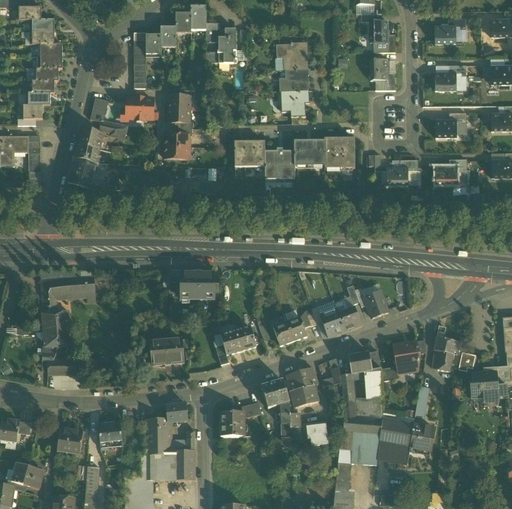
[(374,0),(374,3),(373,3),(373,9),(371,9),(371,13),(381,13),(380,0),(374,0)]
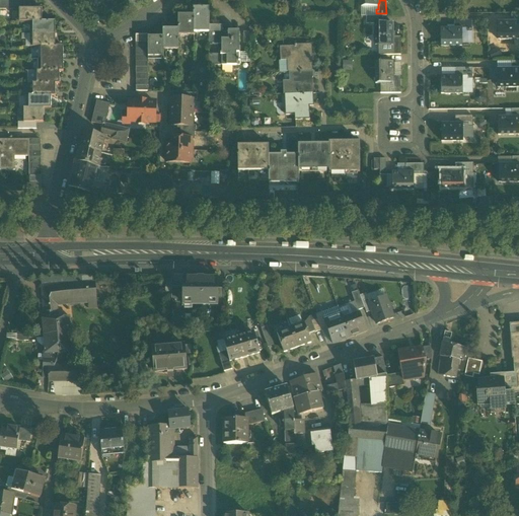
[(209,5),(194,5),(194,12),(193,29),(209,29),(209,22),(209,5)]
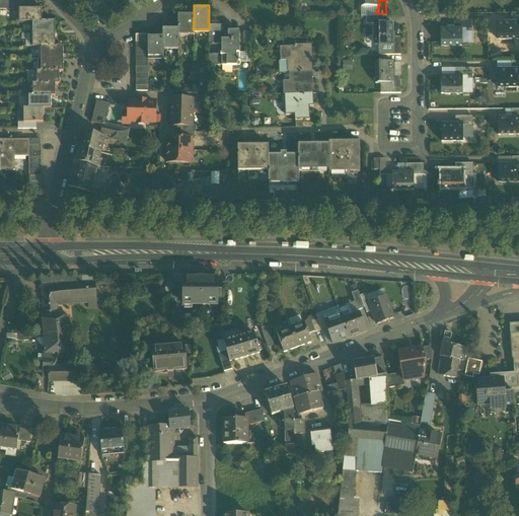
[(24,7),(19,7),(19,19),(32,19),(42,19),(42,7),(36,7),(24,7)]
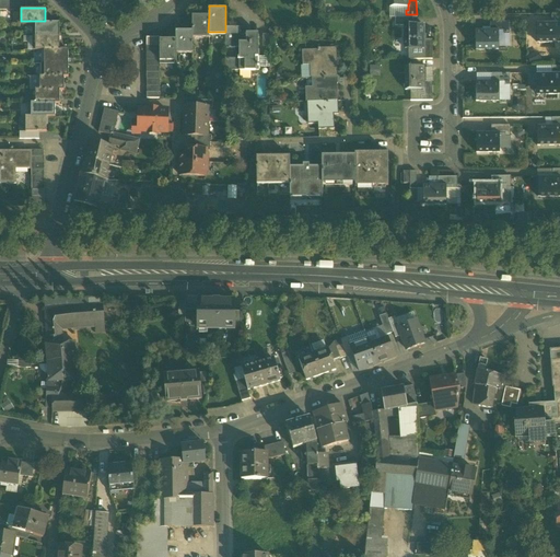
[(209,13),(193,13),(193,28),(193,35),(208,35),(208,32),(209,13)]
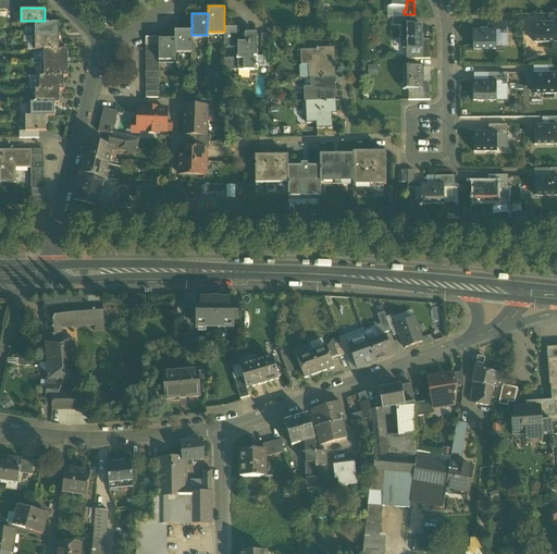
[(506,31),(506,19),(487,19),(487,26),(496,27),(502,27),(502,31),(506,31)]
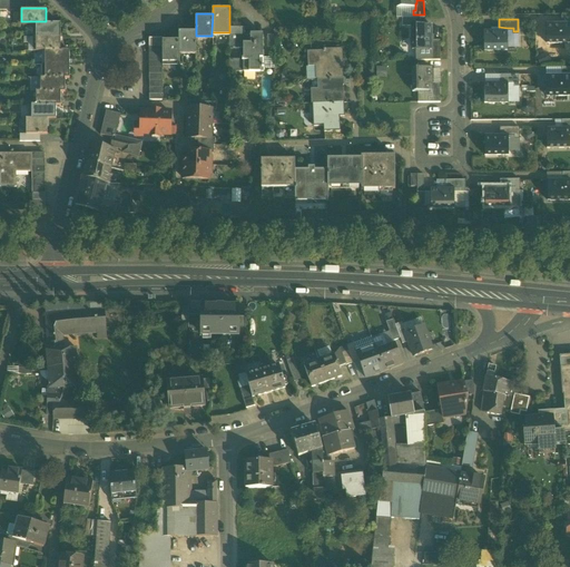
[(569,21),(569,20),(561,20),(546,20),(546,39),(569,39),(569,21)]
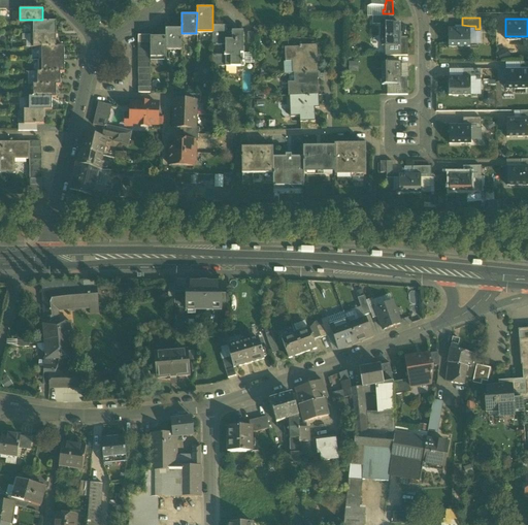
[(42,20),(33,20),(33,32),(57,32),(57,20),(42,20)]
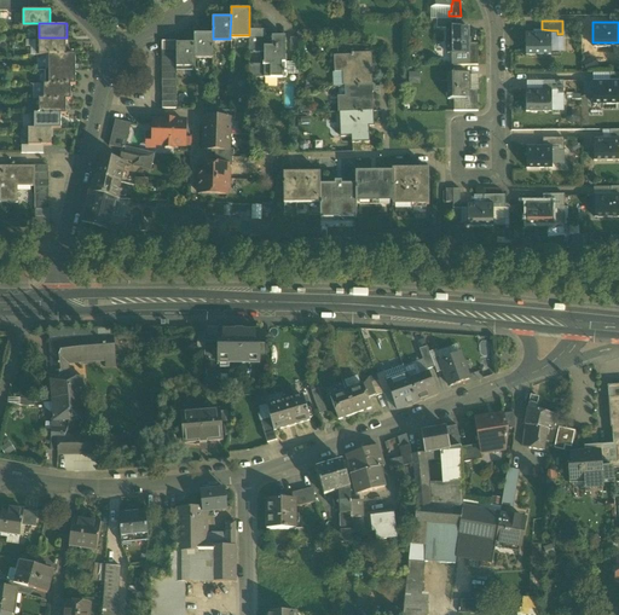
[(469,24),(447,24),(447,50),(468,50),(469,50),(469,40),(469,24)]
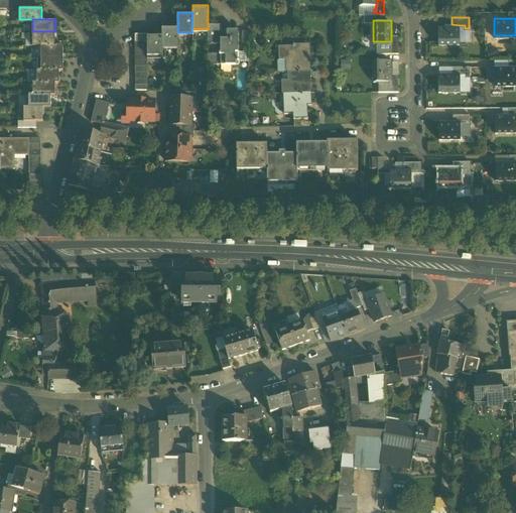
[(221,22),(208,22),(208,29),(208,41),(220,41),(220,51),(219,51),(219,52),(208,52),(208,62),(221,62),(221,68),(223,70),(229,70),(231,68),(231,62),(235,62),(235,59),(239,59),(239,58),(239,57),(238,57),(238,49),(237,32),(239,32),(239,28),(221,29),(221,22)]
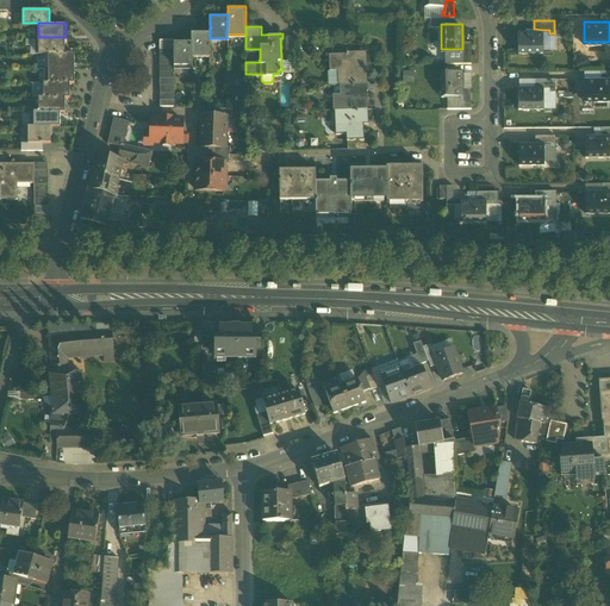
[(534,29),(517,29),(517,50),(542,50),(543,30),(534,29)]
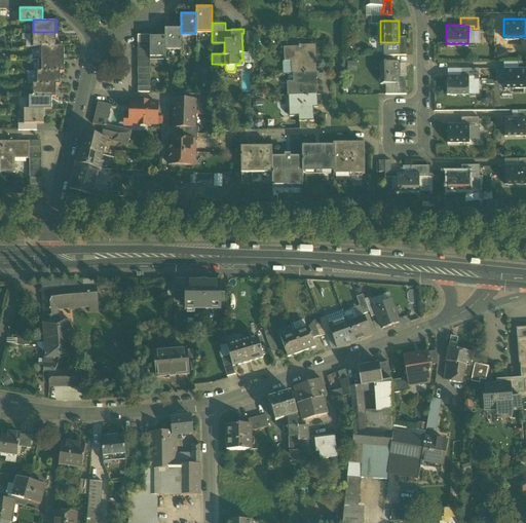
[(181,27),(165,26),(165,34),(165,47),(181,47),(181,33),(181,27)]
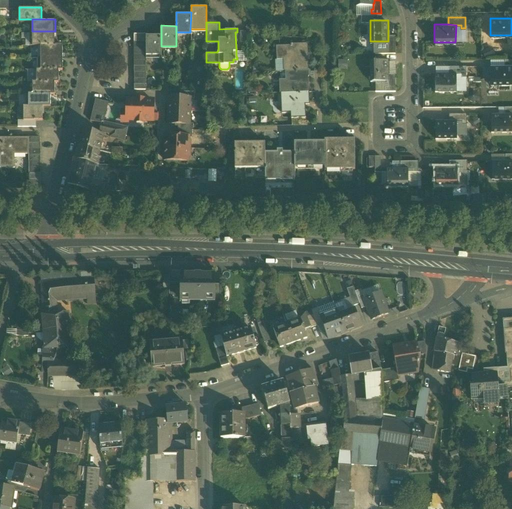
[(55,43),(55,31),(32,31),(32,43),(41,43),(55,43)]
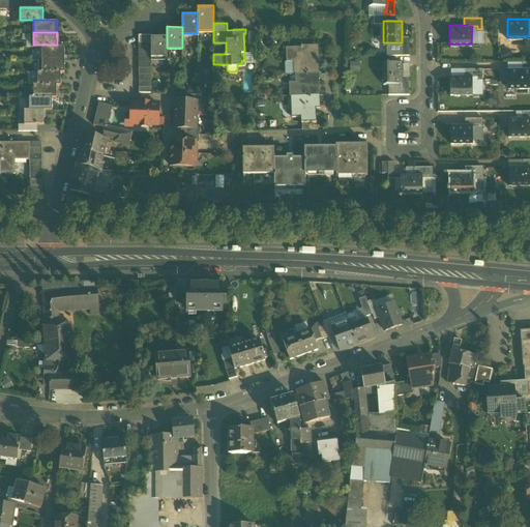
[(152,32),(139,32),(139,40),(151,40),(151,34),(152,34),(152,32)]
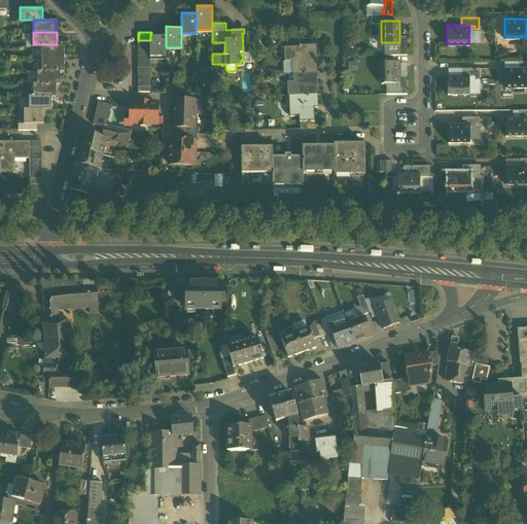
[(151,34),(150,34),(150,40),(150,46),(150,54),(150,55),(166,55),(166,47),(166,34),(151,34)]
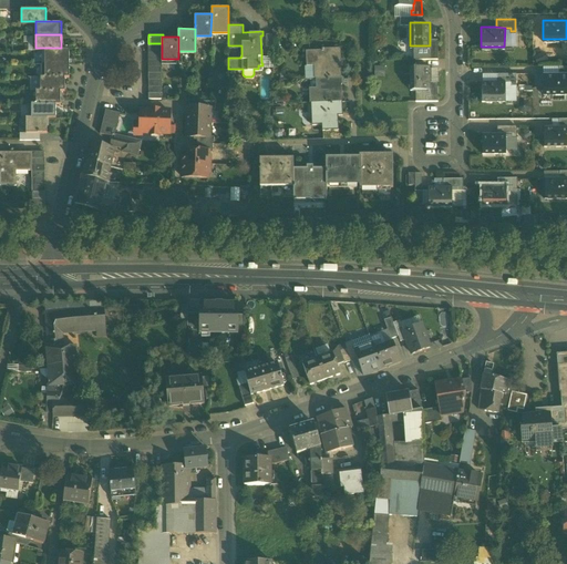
[(437,57),(436,37),(430,37),(430,45),(429,45),(429,51),(425,51),(425,57),(437,57)]
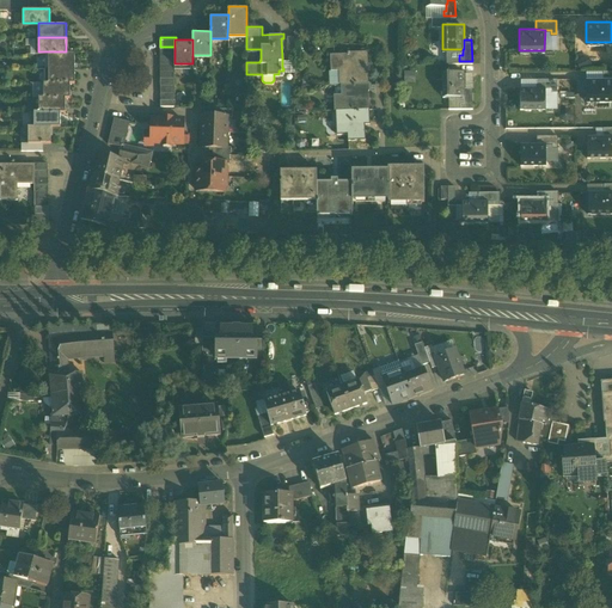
[(348,51),(330,53),(331,67),(340,66),(341,83),(343,83),(368,81),(367,49),(348,50),(348,51)]
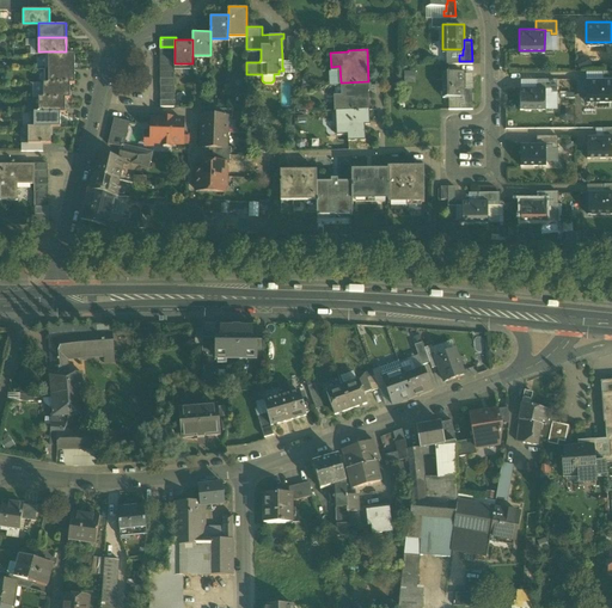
[(66,51),(49,51),(49,67),(74,67),(74,51),(66,51)]
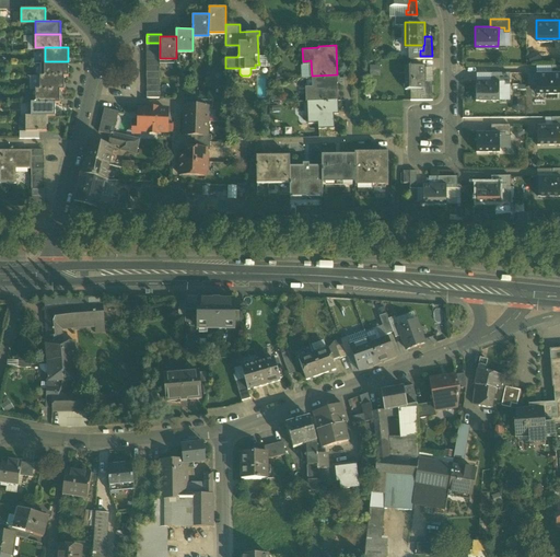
[(539,49),(528,53),(532,60),(541,56),(539,49)]
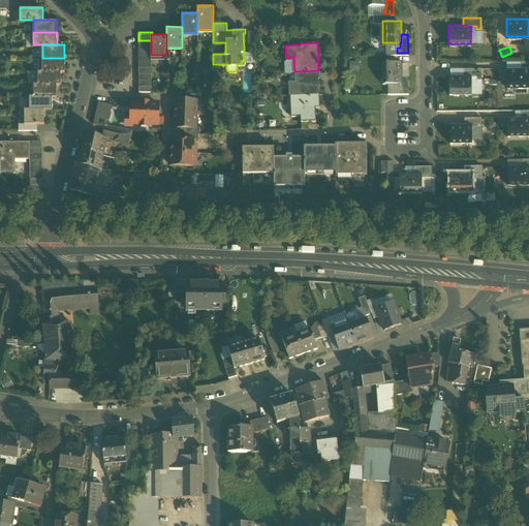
[(254,51),(244,51),(244,59),(245,59),(245,60),(254,61),(254,51)]
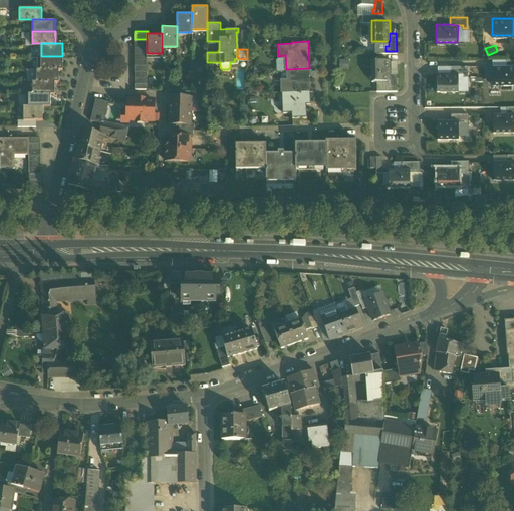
[(62,56),(41,56),(41,68),(59,68),(62,68),(62,56)]
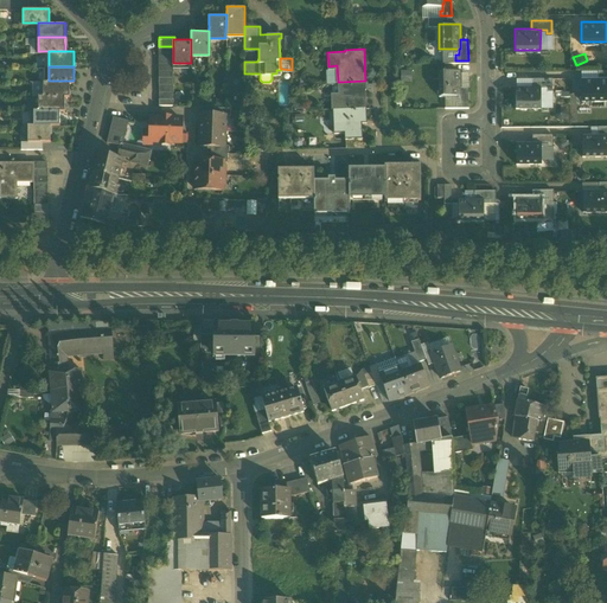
[(460,69),(439,69),(439,94),(459,94),(460,94),(460,84),(460,69)]
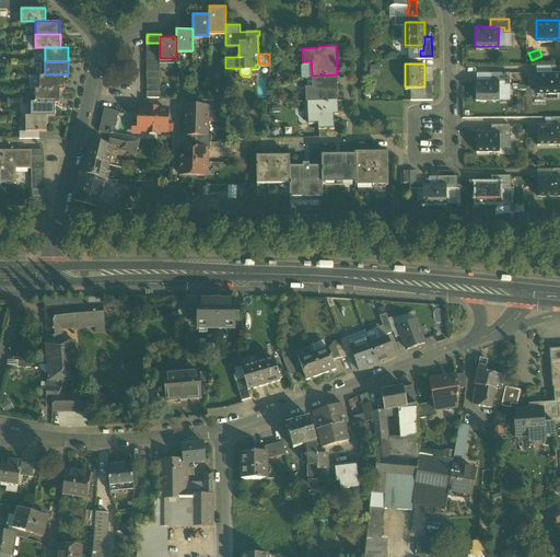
[(510,70),(490,70),(490,79),(499,79),(499,80),(504,80),(504,82),(510,82),(510,70)]
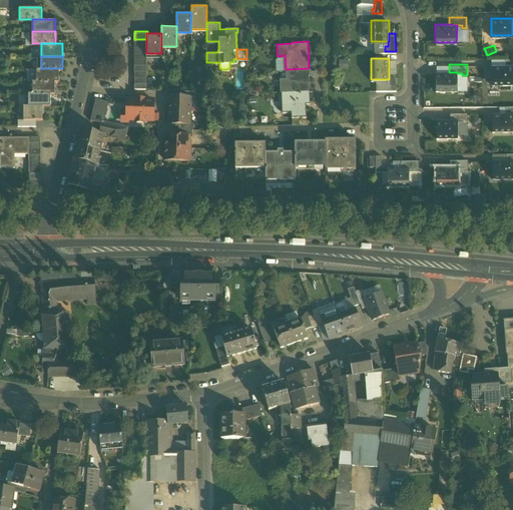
[(505,65),(492,65),(492,83),(512,83),(512,66),(512,65),(505,65)]
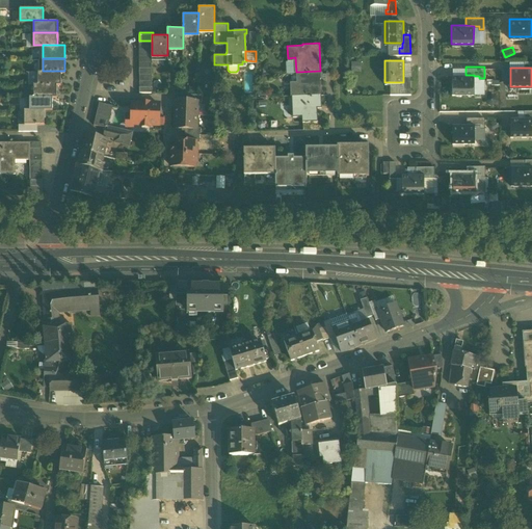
[(43,71),(37,71),(37,83),(56,83),(61,83),(61,71),(43,71)]
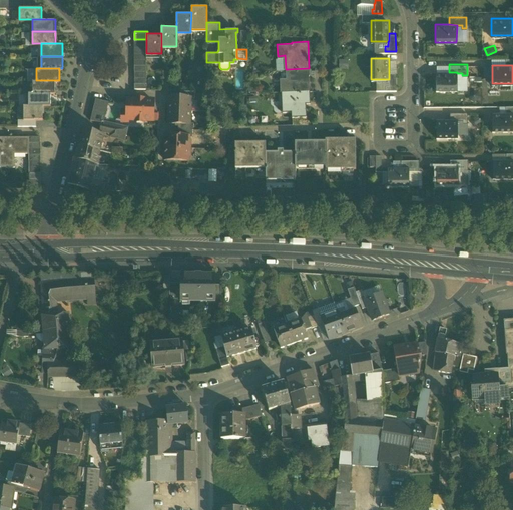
[(309,68),(288,69),(289,79),(281,80),(281,91),(286,91),(309,90),(308,74),(310,74),(309,68)]
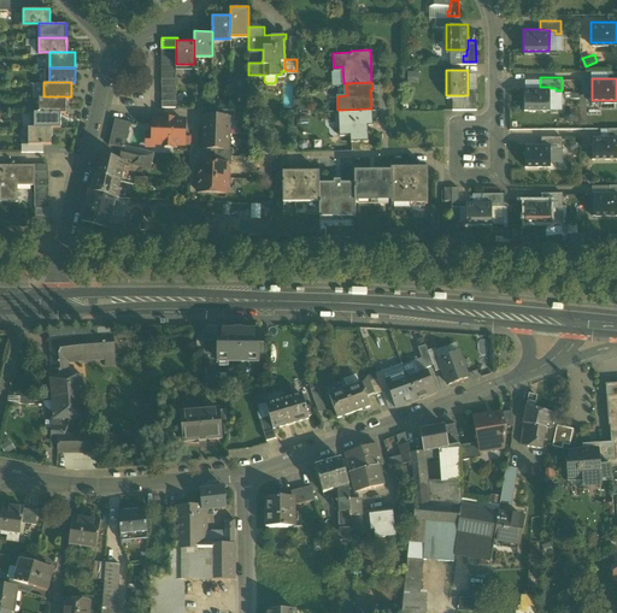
[(476,86),(468,86),(468,95),(466,95),(466,102),(463,102),(463,107),(475,107),(476,86)]
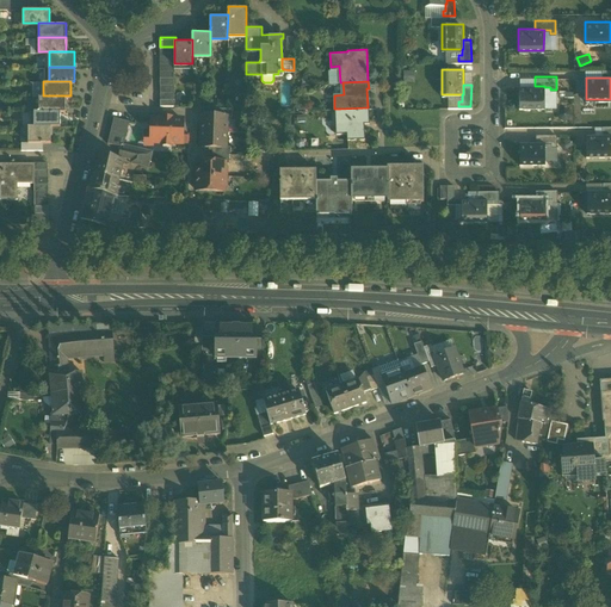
[(535,86),(518,86),(518,106),(544,106),(544,87),(544,86),(535,86)]
